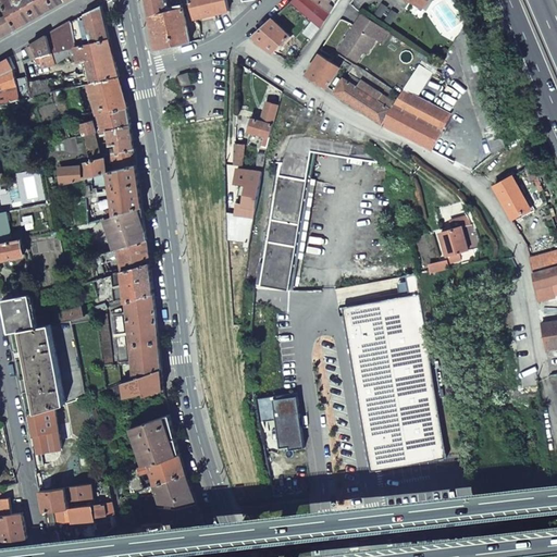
[(14,29),(65,0),(64,0),(1,0),(0,1),(0,3),(5,13),(14,29)]
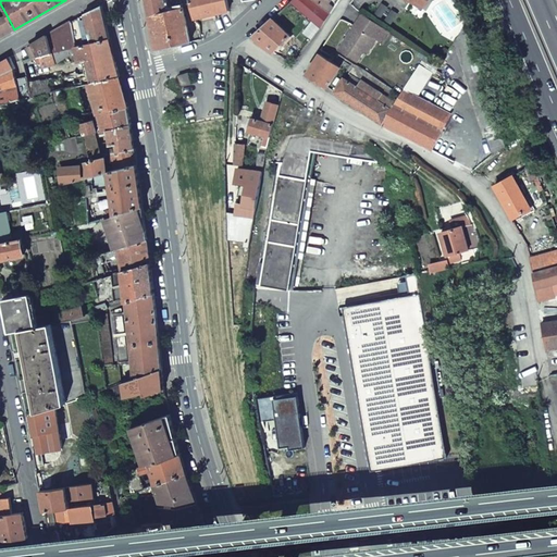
[(144,0),(146,9),(155,49),(189,42),(180,8),(164,11),(161,0),(144,0)]
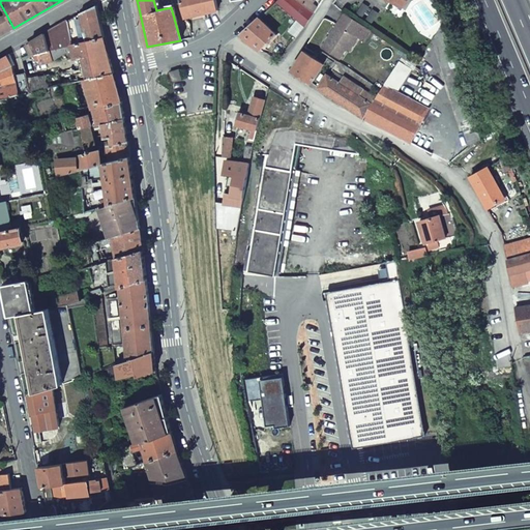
[(215,10),(212,0),(178,0),(181,17),(183,18),(215,10)]
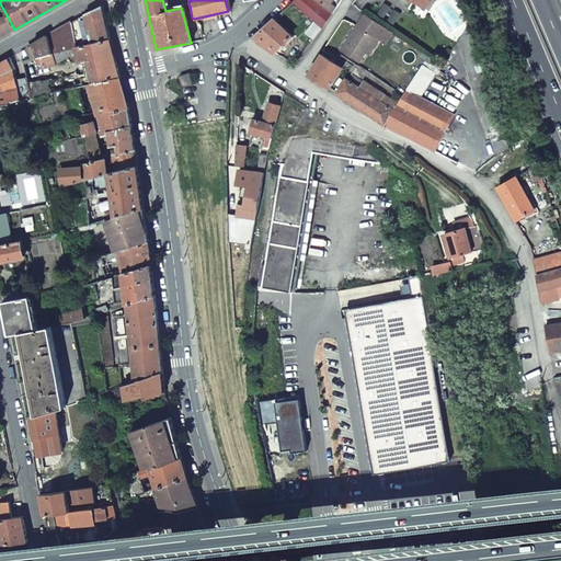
[(295,0),(292,2),(321,30),(331,15),(321,7),(313,0),(295,0)]
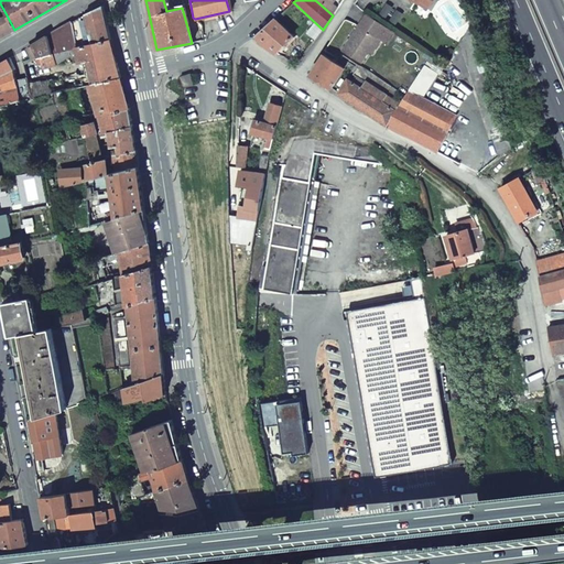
[(338,9),(332,3),(329,6),(326,3),(323,7),(333,15),(338,9)]
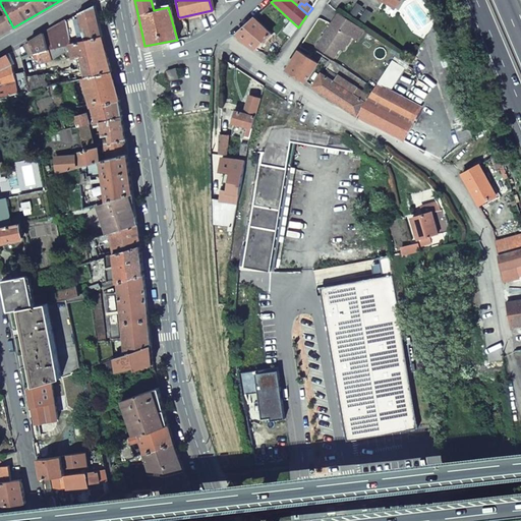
[(81,21),(85,41),(102,37),(95,4),(78,13),(81,21)]
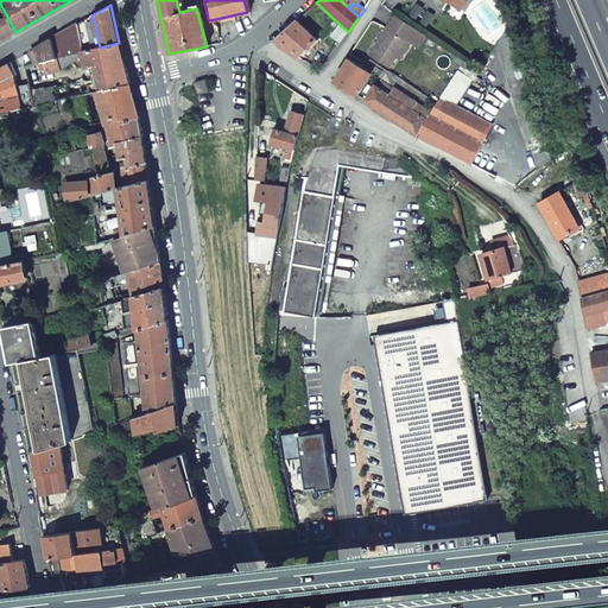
[(0,17),(0,21),(8,36),(16,32),(6,14),(0,17)]
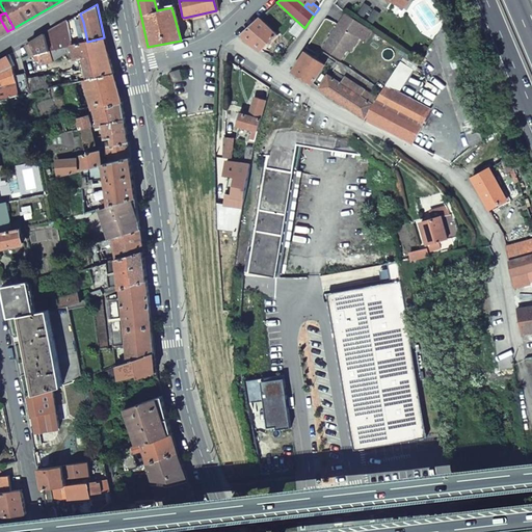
[(372,29),(346,12),(323,47),(341,58),(347,49),(356,35),(361,37),(365,41),(372,29)]
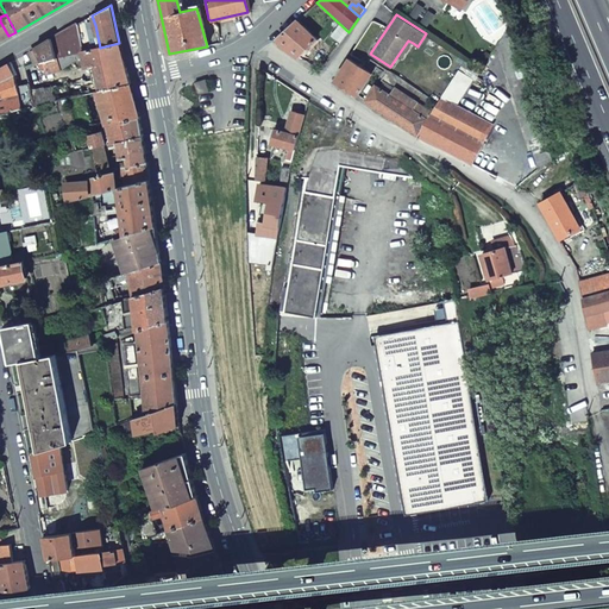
[(82,51),(95,48),(90,26),(88,27),(87,18),(51,37),(57,57),(82,51)]
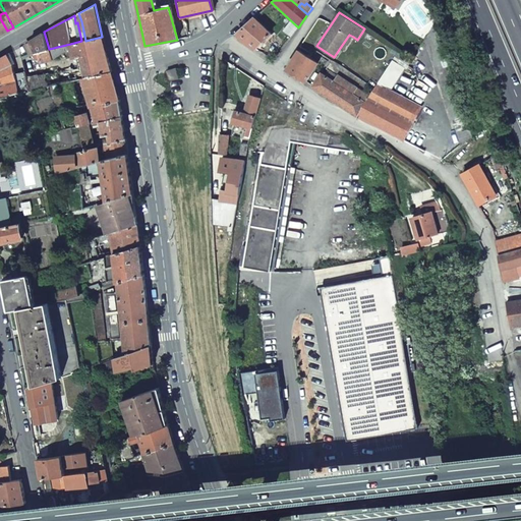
[(270,33),(254,17),(237,33),(242,39),(254,48),(270,33)]
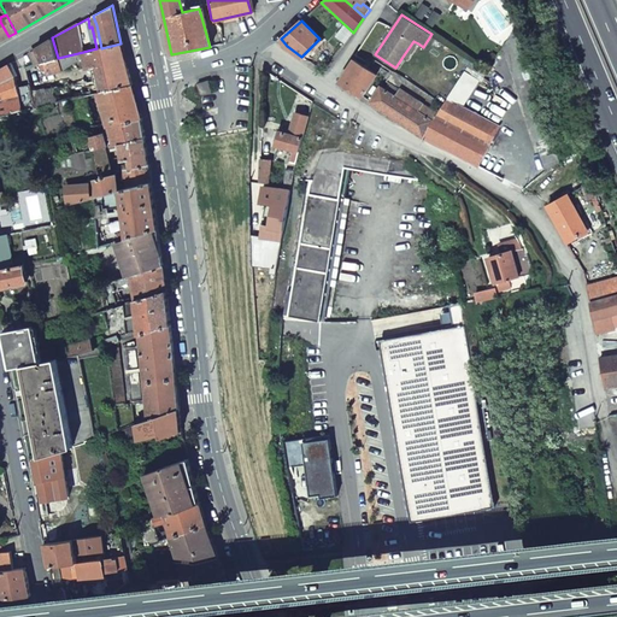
[(516,29),(505,45),(541,172),(553,162),(516,29)]
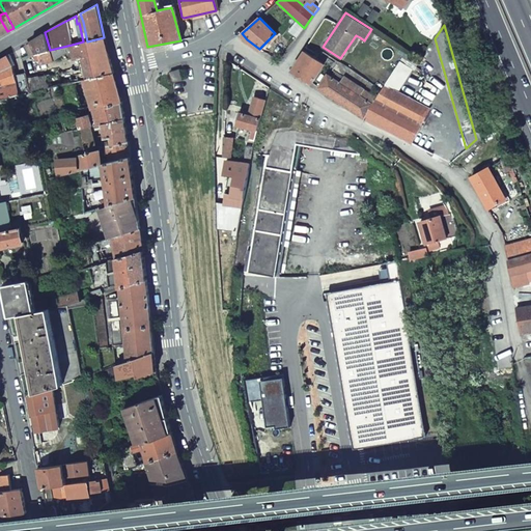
[(45,32),(31,40),(25,45),(28,54),(35,52),(35,53),(50,50),(45,32)]
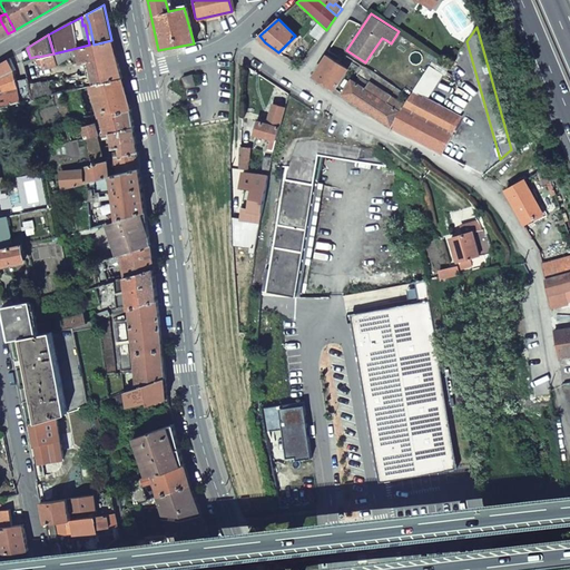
[(376,56),(386,40),(382,38),(372,52),(373,53),(376,56)]
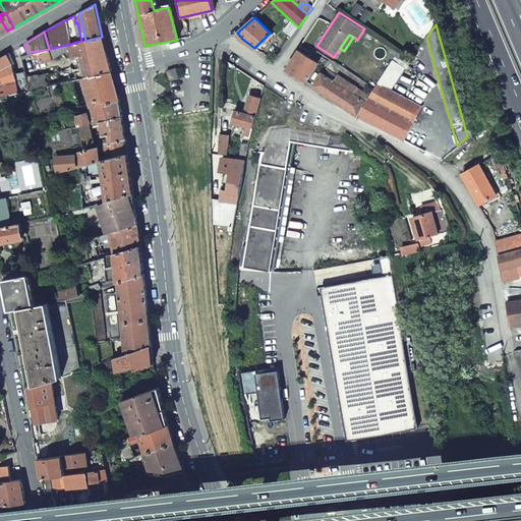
[(91,54),(106,51),(102,37),(85,41),(81,41),(70,44),(71,46),(73,58),(91,54)]
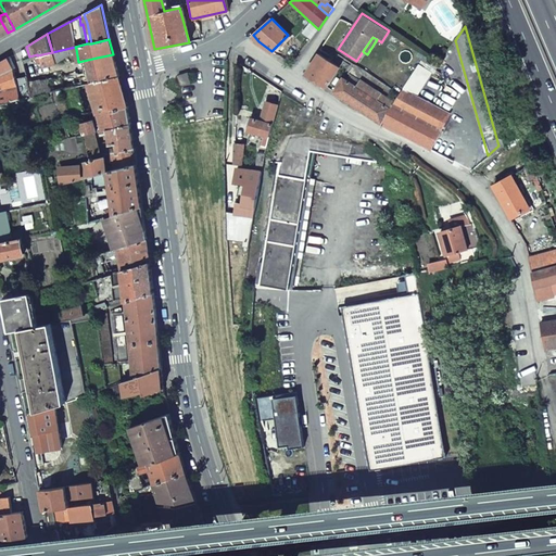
[(54,62),(76,49),(75,47),(52,52),(54,62)]
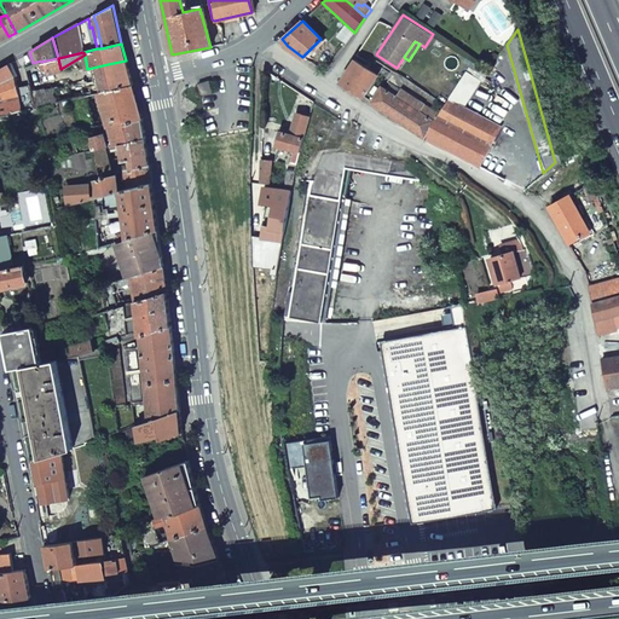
[(46,74),(61,69),(58,58),(41,62),(46,74)]
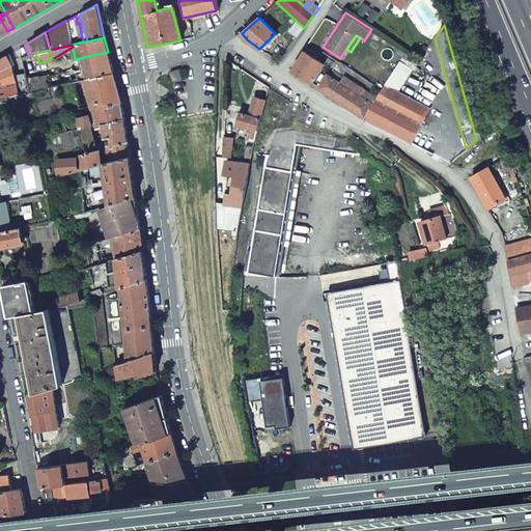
[(292,71),(312,82),(325,62),(306,50),(292,71)]
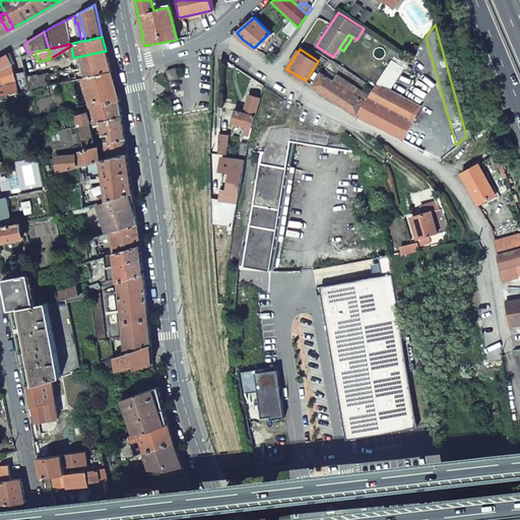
[(0,99),(27,91),(24,76),(23,71),(14,74),(12,65),(9,56),(12,55),(10,51),(0,57),(0,99)]
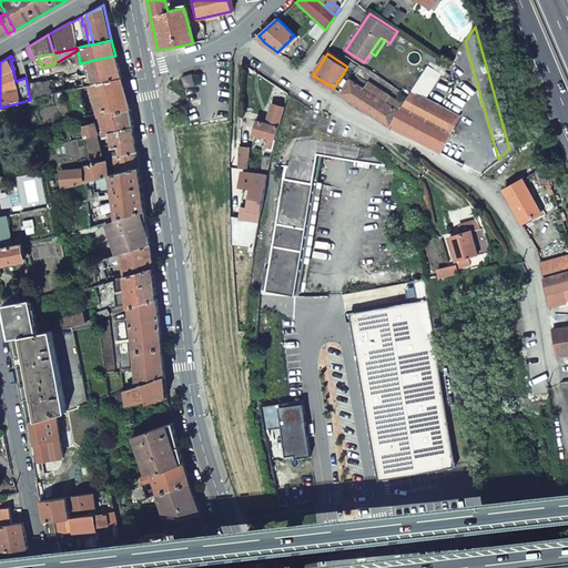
[(91,84),(121,78),(115,56),(99,59),(101,71),(89,75),(88,72),(77,74),(80,88),(91,84)]
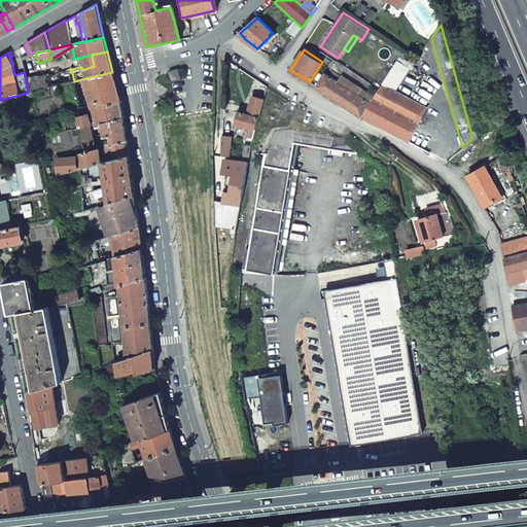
[(414,60),(400,51),(382,82),(389,88),(402,64),(409,67),(414,60)]
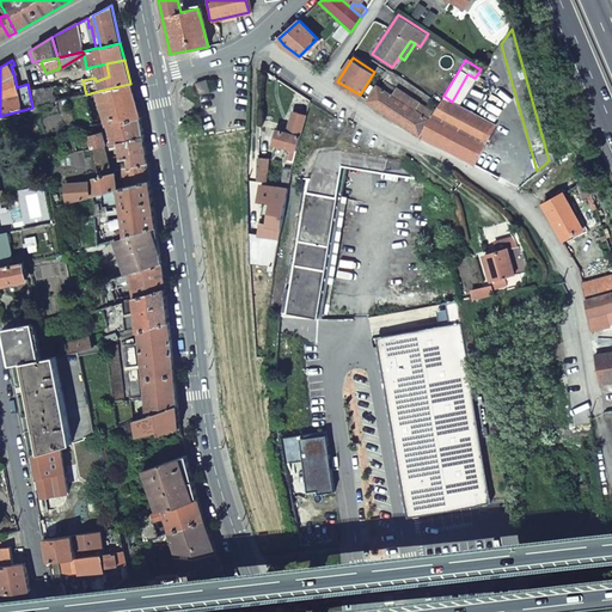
[(66,84),(43,89),(42,86),(29,90),(32,108),(86,95),(83,80),(81,78),(66,81),(66,84)]
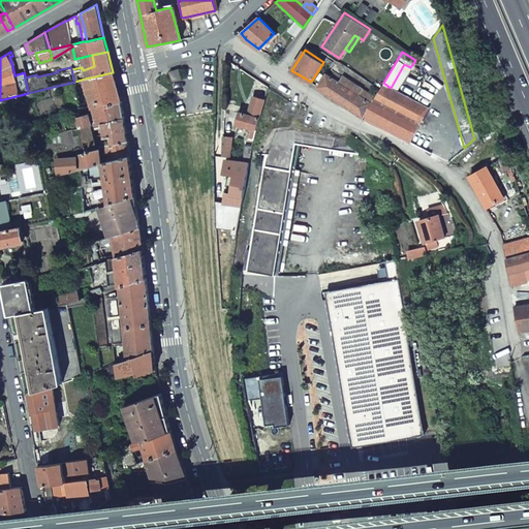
[(180,72),(179,68),(168,71),(172,83),(182,80),(180,72)]
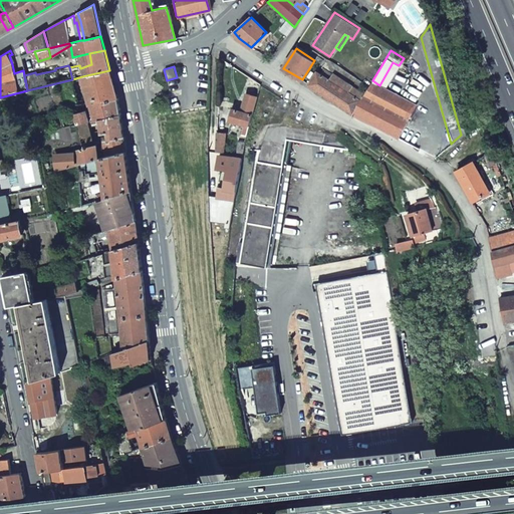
[(82,76),(90,104),(117,97),(109,70),(82,76)]
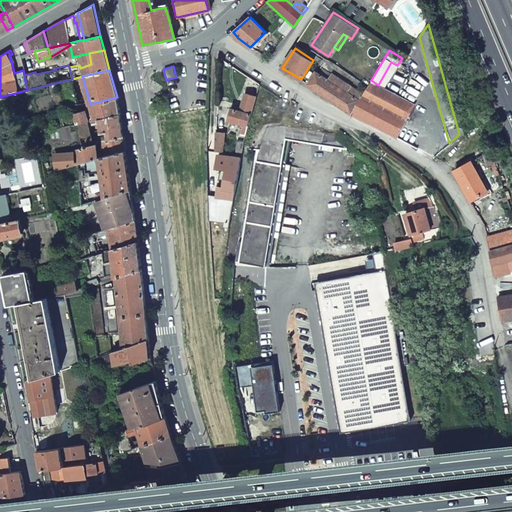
[(359,101),(363,94),(350,85),(346,90),(327,78),(316,70),(307,83),(350,112),(357,100),(359,101)]
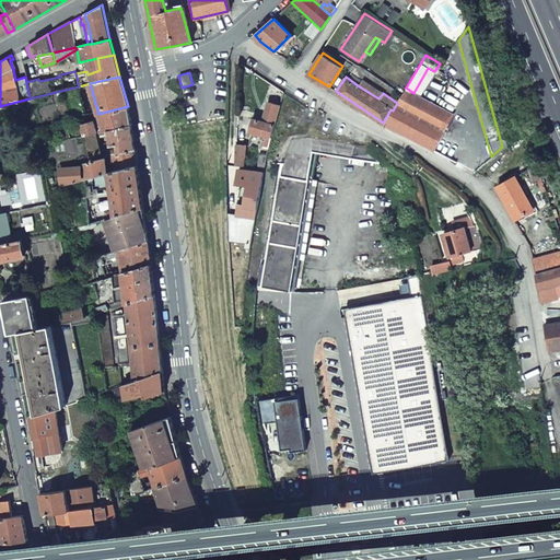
[(378,98),(383,93),(362,79),(358,85),(378,98)]
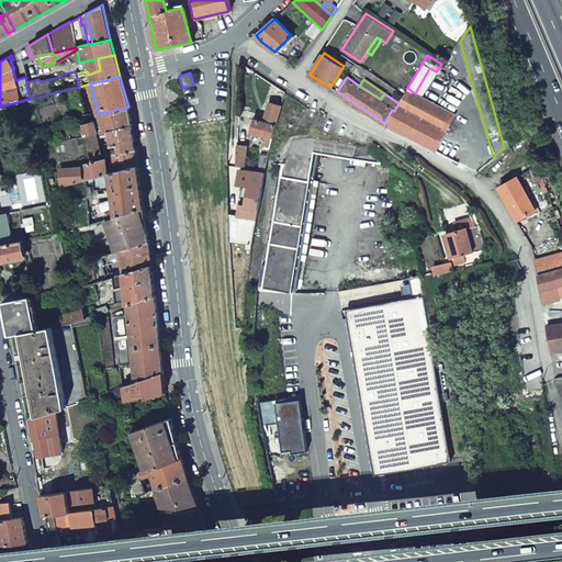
[(386,124),(435,149),(452,114),(415,93),(407,88),(398,103),(394,111),(386,124)]
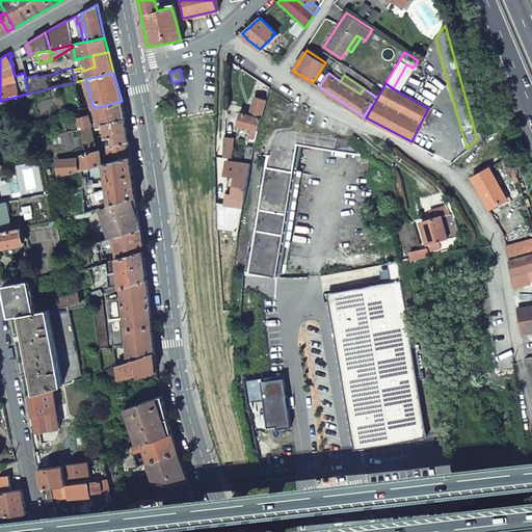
[(251,114),(240,111),(236,125),(259,131),(266,100),(257,98),(251,114)]
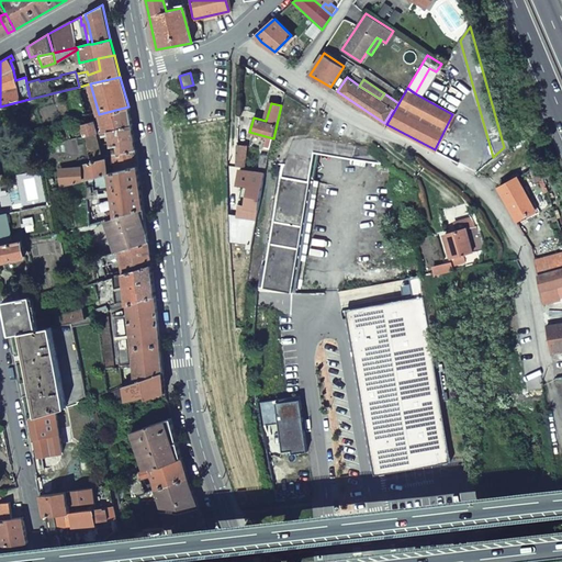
[(99,114),(103,132),(109,131),(131,124),(128,107),(99,114)]
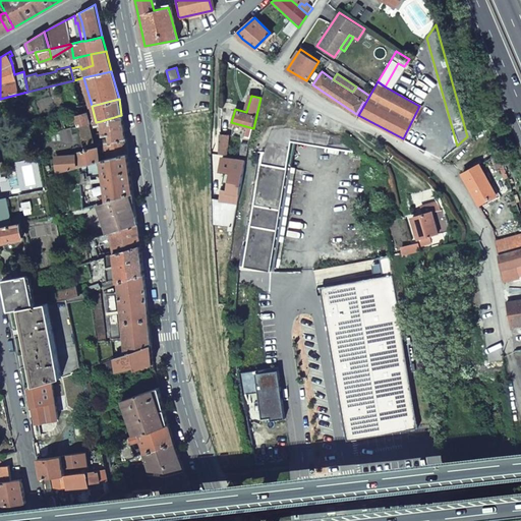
[(91,123),(88,113),(74,116),(77,126),(88,124),(91,123)]
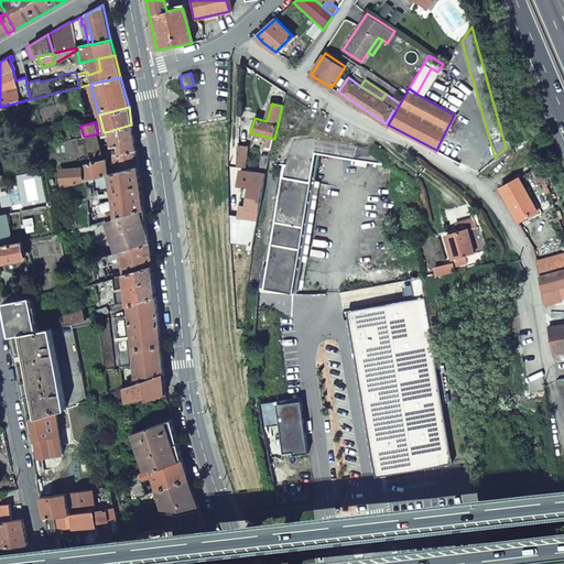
[(118,145),(119,154),(106,158),(106,159),(107,175),(137,166),(131,125),(109,131),(111,145),(118,145)]
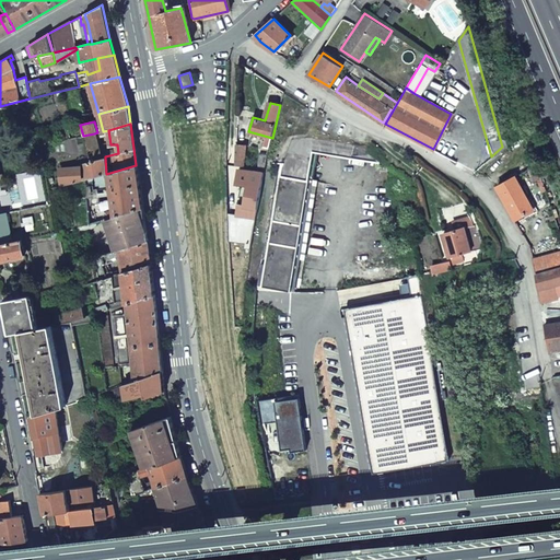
[(283,160),(264,288),(291,291),(312,151),(378,161),(380,156),(339,132),(312,135),(311,139),(290,143),(283,160)]
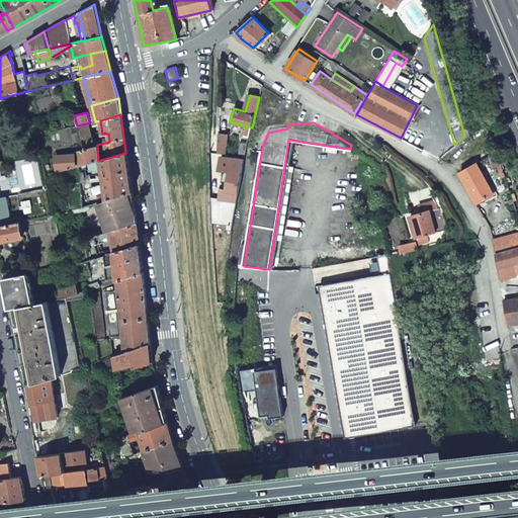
[(91,148),(87,123),(77,125),(82,150),(91,148)]
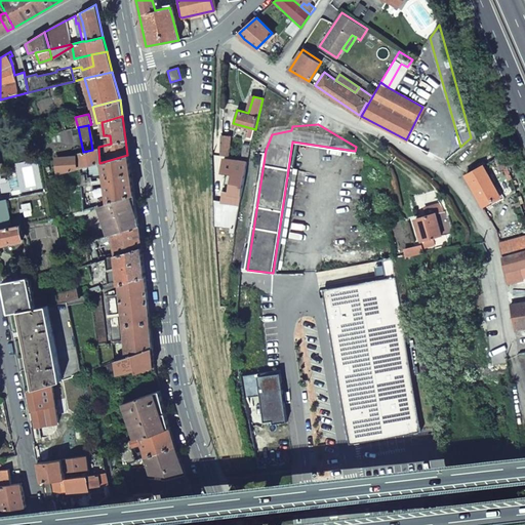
[(220,134),(219,154),(228,155),(230,135),(220,134)]
